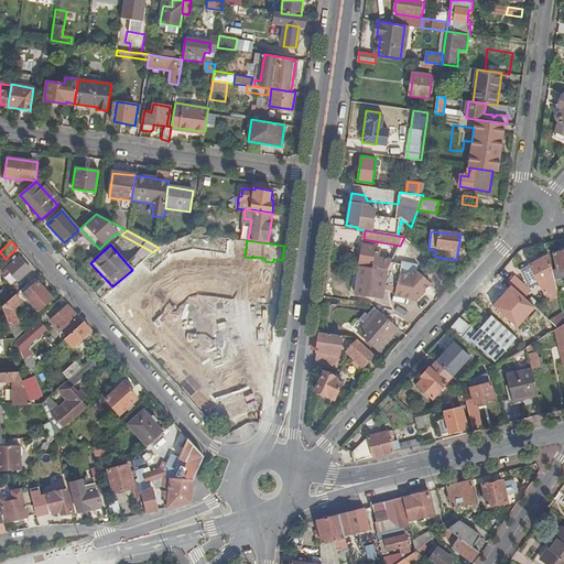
[(360,266),(388,270),(392,262),(394,258),(391,257),(390,261),(380,260),(380,258),(377,257),(378,247),(364,245),(360,266)]
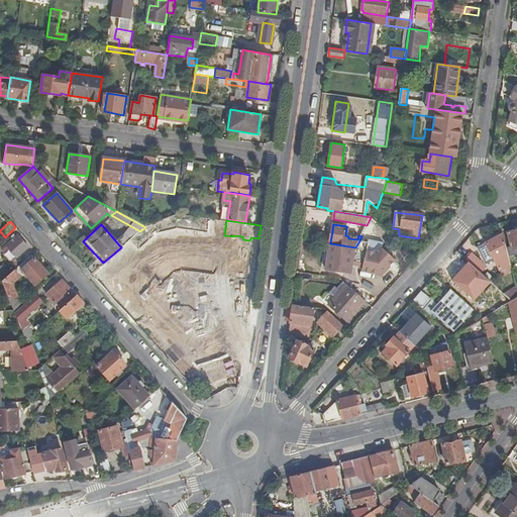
[(500,270),(511,265),(504,234),(487,243),(500,270)]
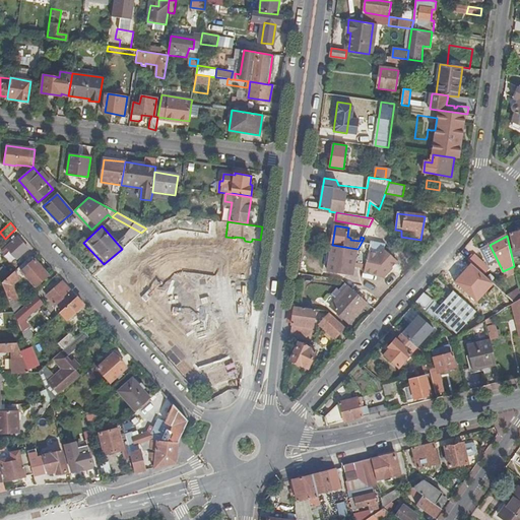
[(4,251),(8,248),(16,258),(26,248),(16,237),(6,246),(5,245),(1,248),(4,251)]
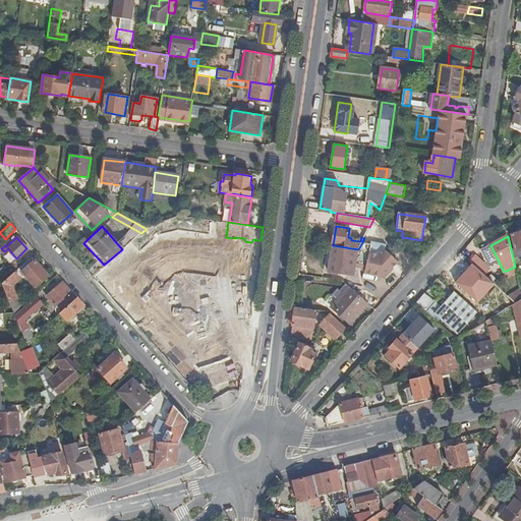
[(372,244),(362,242),(358,249),(346,275),(354,270),(355,265),(365,268),(364,273),(374,276),(374,274),(379,275),(379,276),(384,277),(397,262),(383,248),(379,253),(370,252),(372,244)]
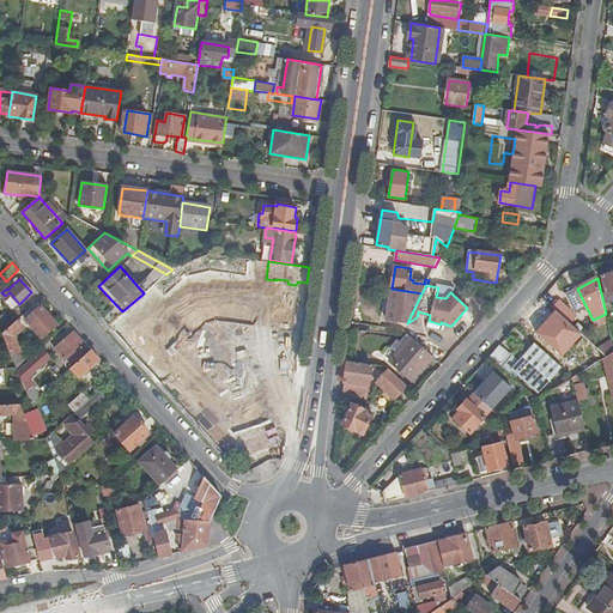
[(388,321),(407,323),(422,293),(392,289),(388,321)]
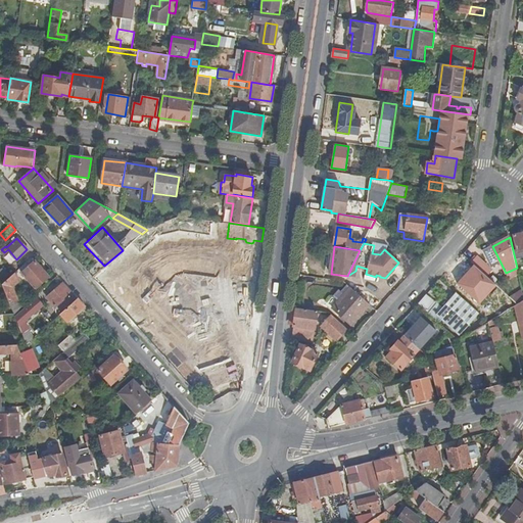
[(477,255),(472,263),(487,276),(492,270),(477,255)]
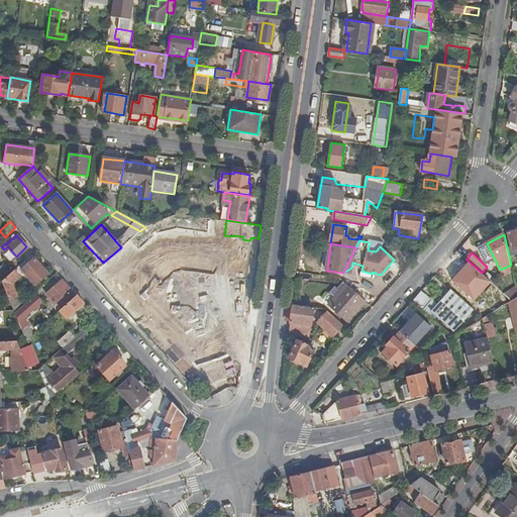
[(34,257),(21,270),(34,285),(47,273),(34,257)]
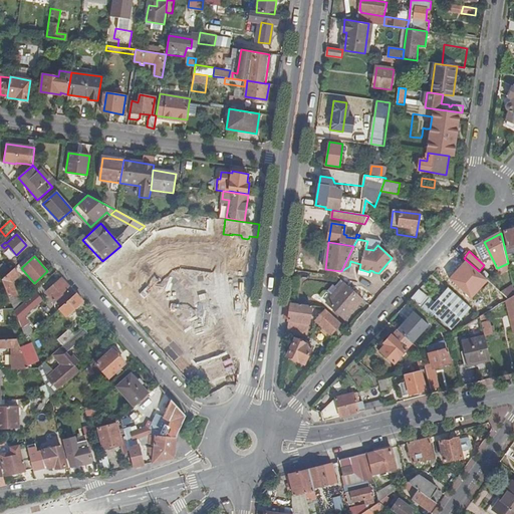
[(6,274),(1,279),(8,295),(13,308),(22,301),(19,293),(16,294),(11,281),(21,272),(17,264),(6,274)]
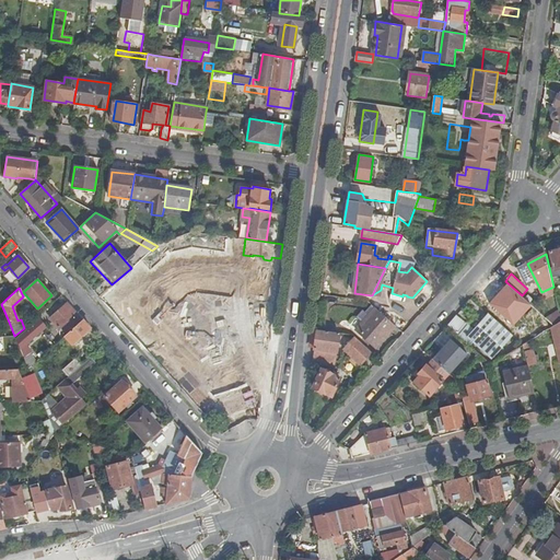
[(67,333),(82,319),(68,303),(50,317),(60,328),(62,327),(67,333)]
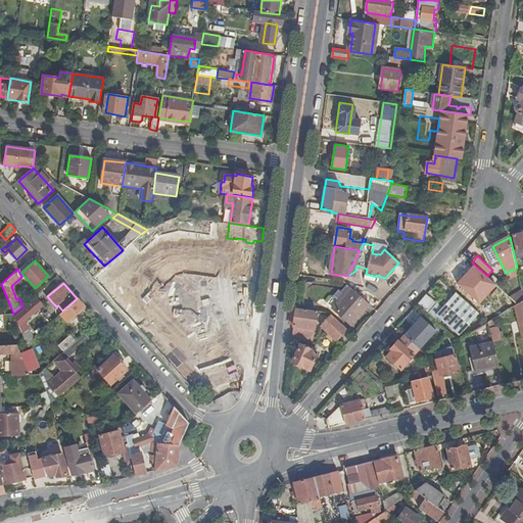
[(494,318),(516,305),(518,303),(495,283),(489,290),(485,286),(481,291),(485,295),(479,302),(490,313),(484,319),(487,322),(494,318)]
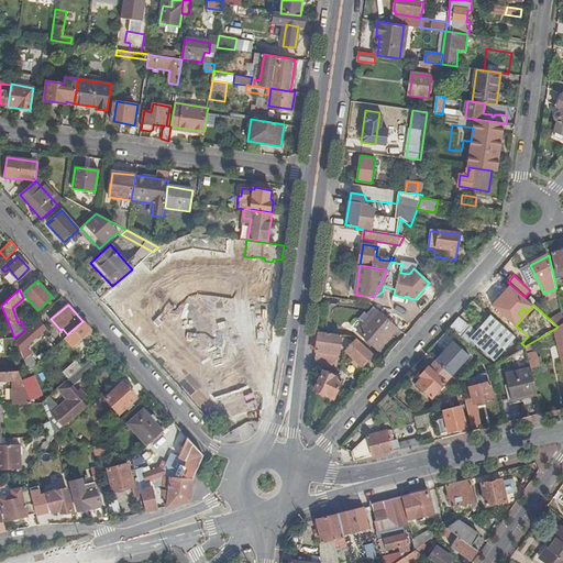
[(374,306),(367,313),(373,316),(378,310),(374,306)]
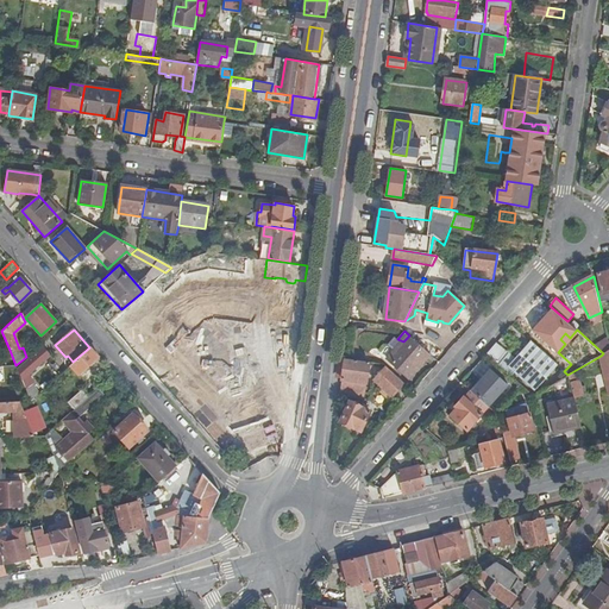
[(429,355),(409,336),(403,341),(397,339),(395,337),(388,344),(395,350),(388,358),(409,377),(429,355)]
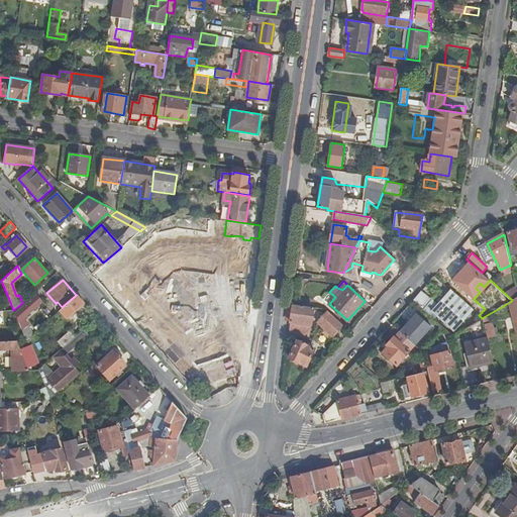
[(473,310),(450,290),(433,309),(421,292),(413,300),(428,314),(432,310),(453,331),(473,310)]
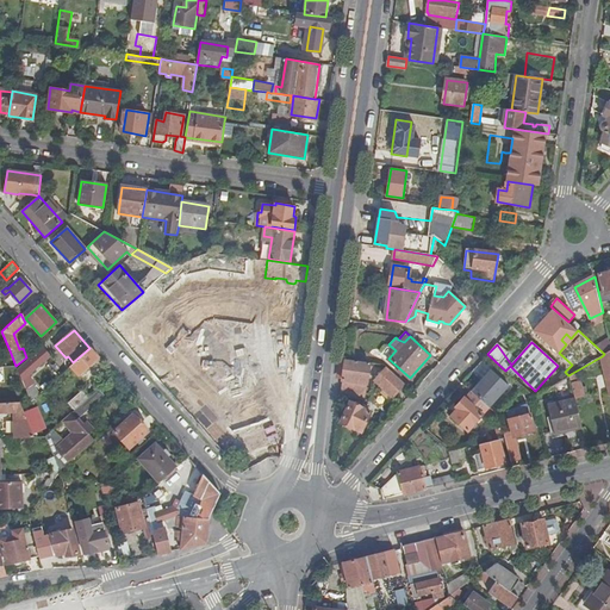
[(41,344),(26,358),(16,366),(20,377),(25,373),(48,354),(41,344)]
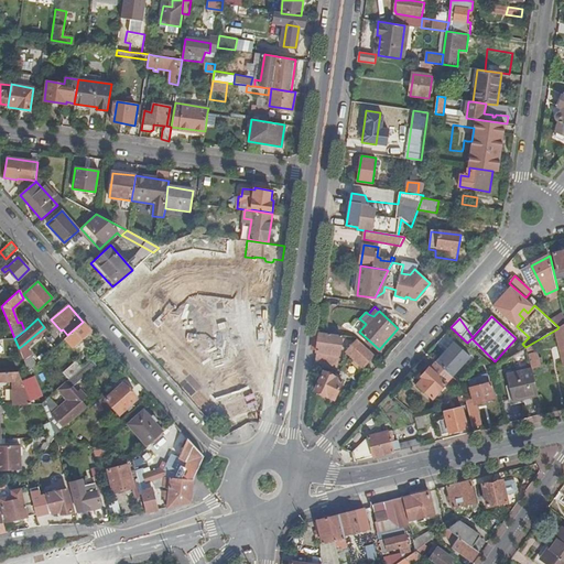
[(91,332),(83,322),(67,335),(65,338),(72,346),(85,333),(87,335),(91,332)]
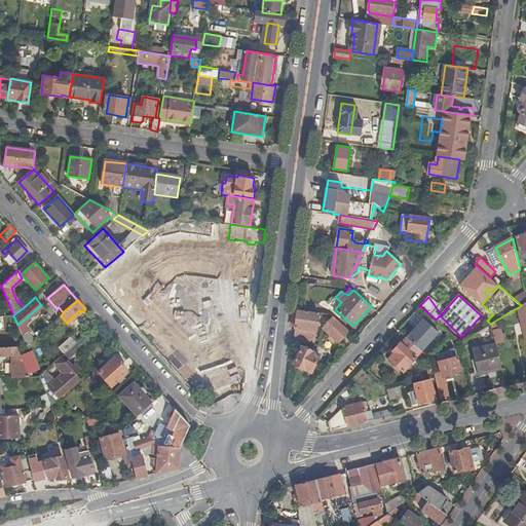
[(0,315),(13,315),(8,302),(0,305),(0,315)]
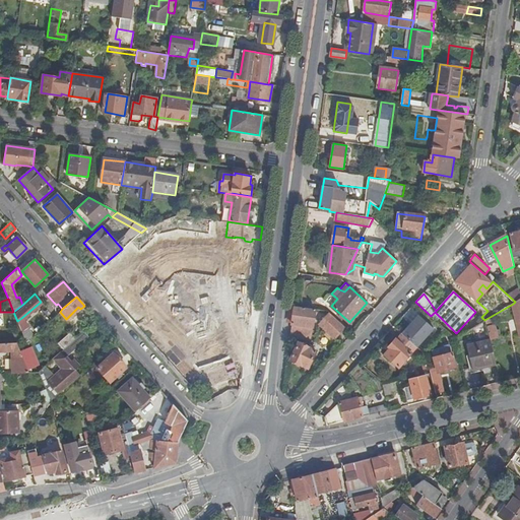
[(291,332),(312,335),(315,310),(295,307),(291,332)]
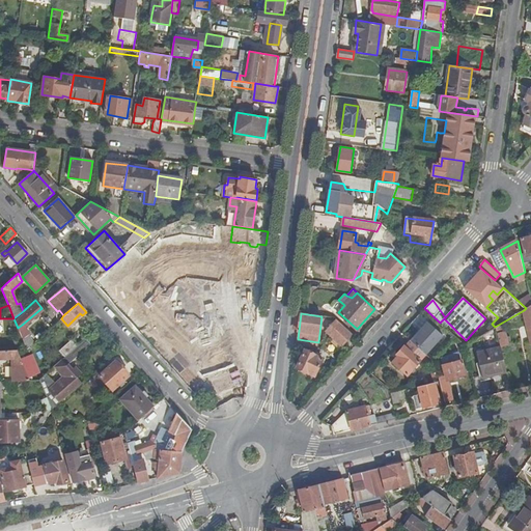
[(336,319),(327,330),(334,336),(330,340),(337,347),(341,345),(352,334),(336,319)]
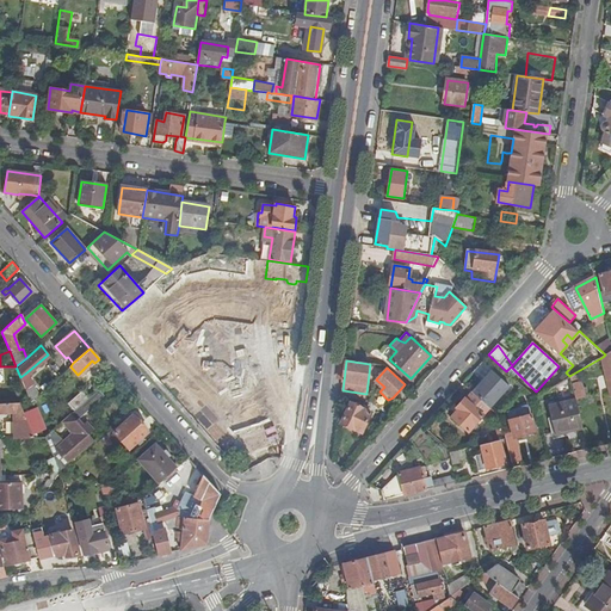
[(581,383),(578,371),(569,376),(573,389),(584,387),(582,382),(581,383)]
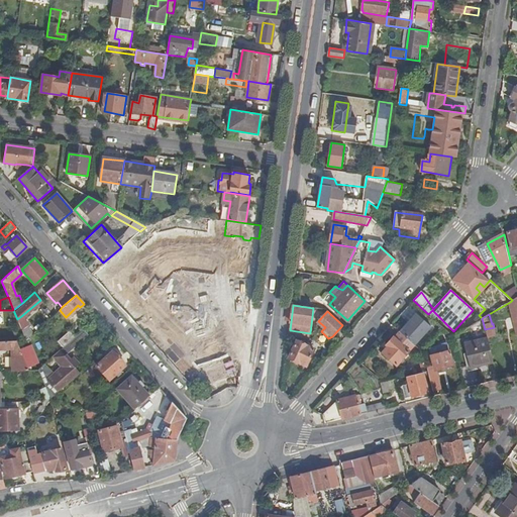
[(31,334),(21,316),(17,319),(25,340),(31,334)]
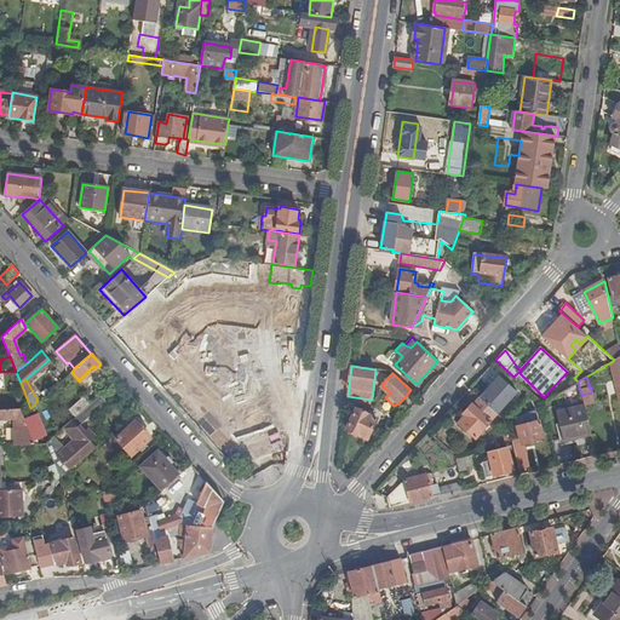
[(478,399),(480,399),(497,414),(507,402),(489,385),(478,399)]
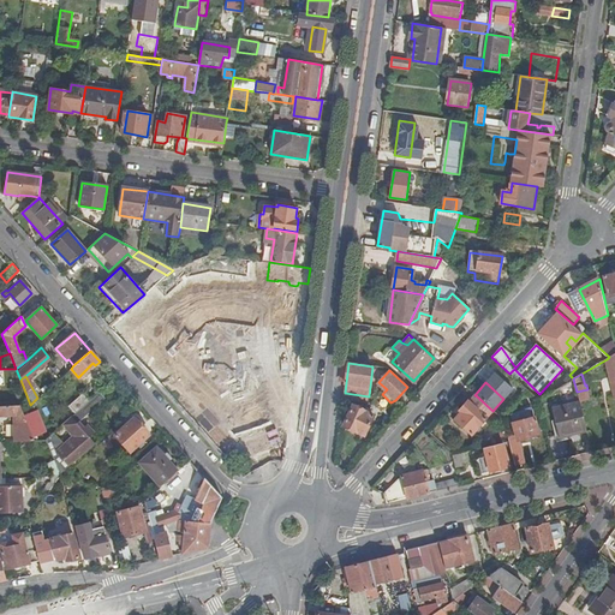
[(590,399),(587,389),(577,392),(579,401),(590,399)]
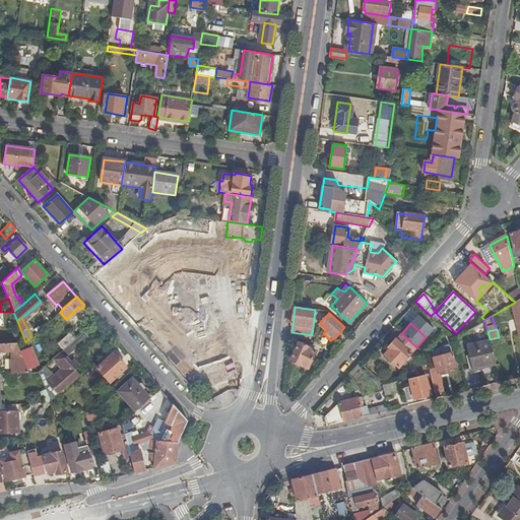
[(51,401),(79,375),(64,358),(87,337),(82,332),(74,339),(62,349),(54,358),(64,371),(56,379),(45,366),(39,372),(51,402),(51,401)]
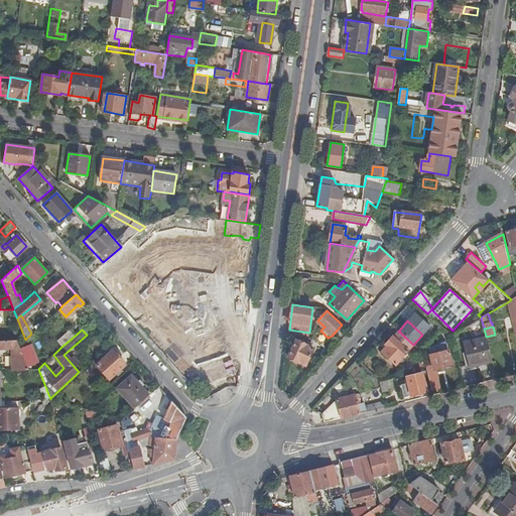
[(289,330),(288,336),(308,338),(309,333),(289,330)]
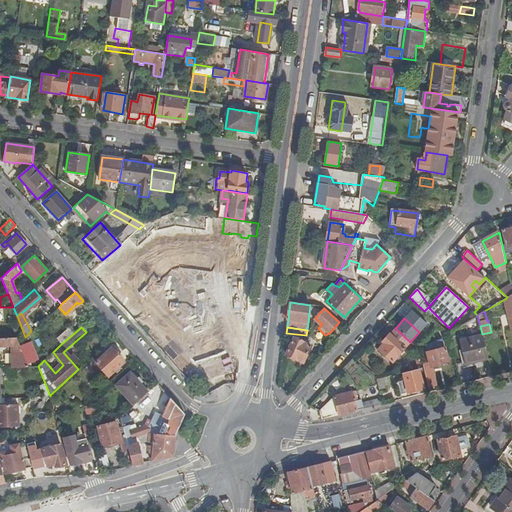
[(56,338),(61,344),(73,334),(68,328),(56,338)]
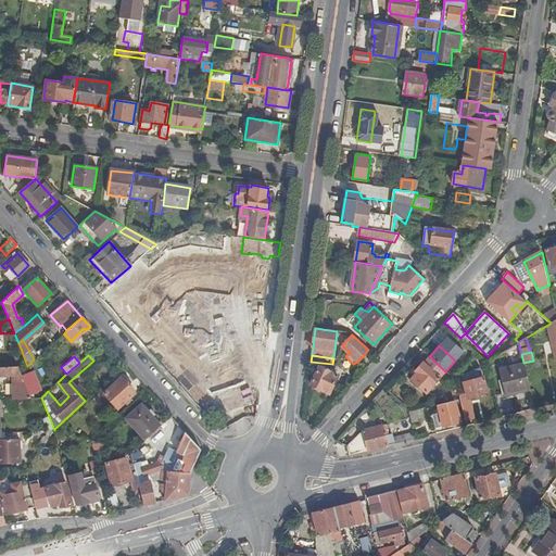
[(427,394),(445,373),(445,371),(430,357),(424,364),(422,363),(415,371),(418,375),(413,380),(427,394)]
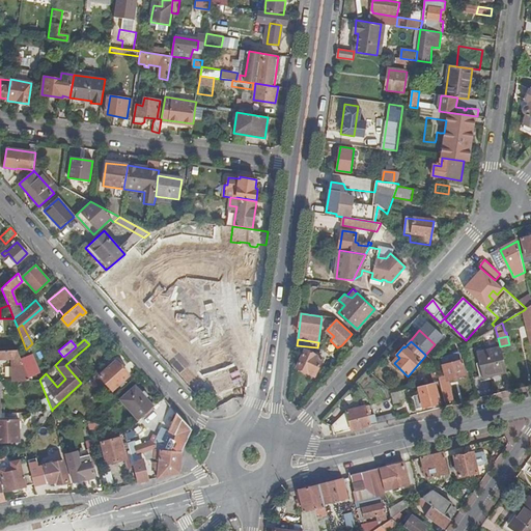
[(482,379),(506,372),(500,346),(476,353),(482,379)]
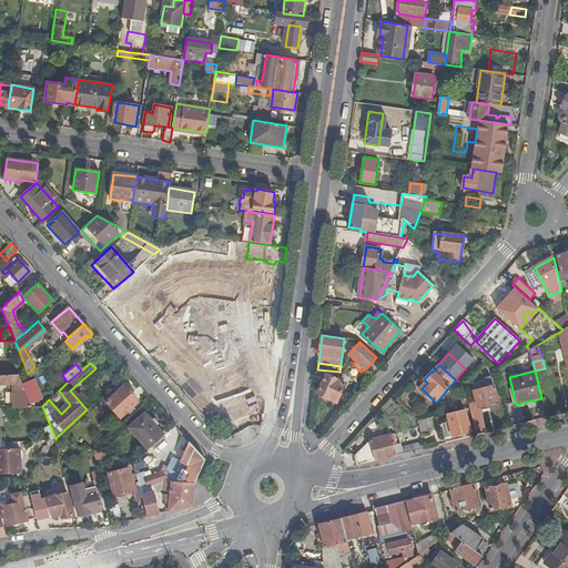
[(19,374),(0,374),(0,384),(13,384),(14,405),(18,404),(18,407),(31,407),(19,374)]
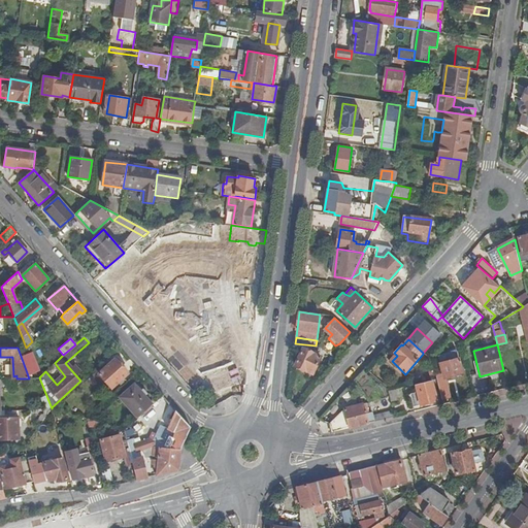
[(304,369),(309,371),(310,368),(315,370),(322,356),(304,348),(295,365),(297,366),(297,368),(302,370),(304,369)]
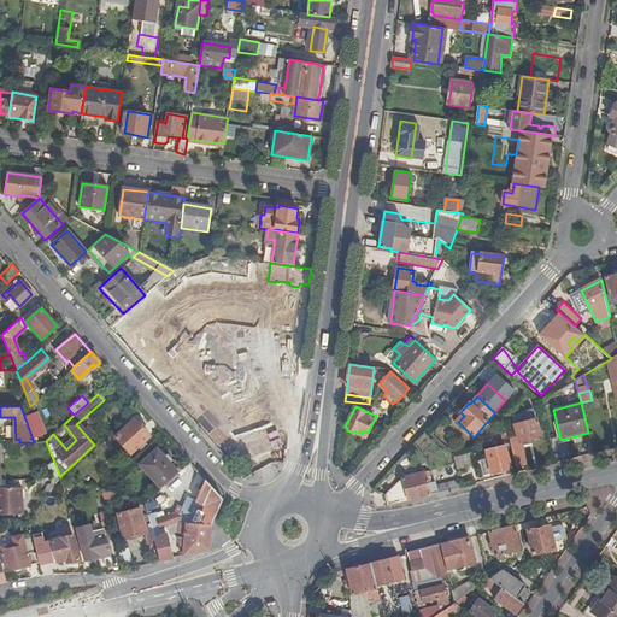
[(510,444),(516,466),(526,464),(521,441),(540,436),(534,411),(512,417),(516,435),(509,438),(510,444)]
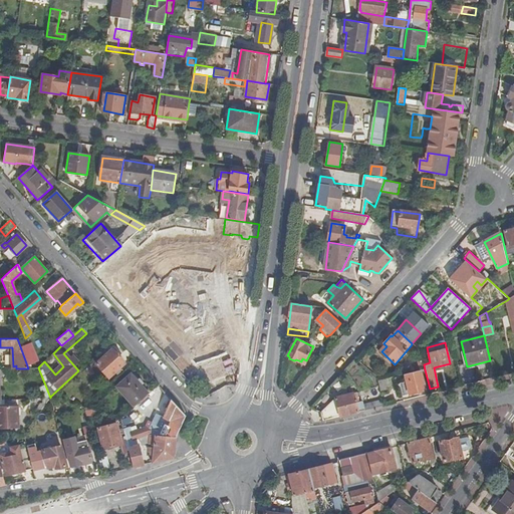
[(95,362),(109,376),(124,362),(111,348),(95,362)]
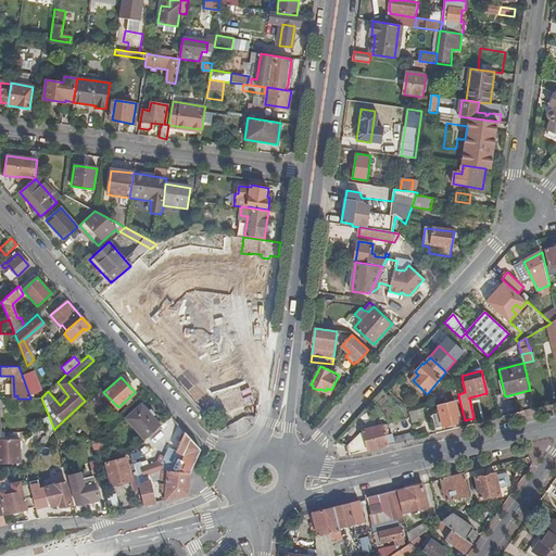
[(146,400),(143,402),(152,412),(154,409),(146,400)]
